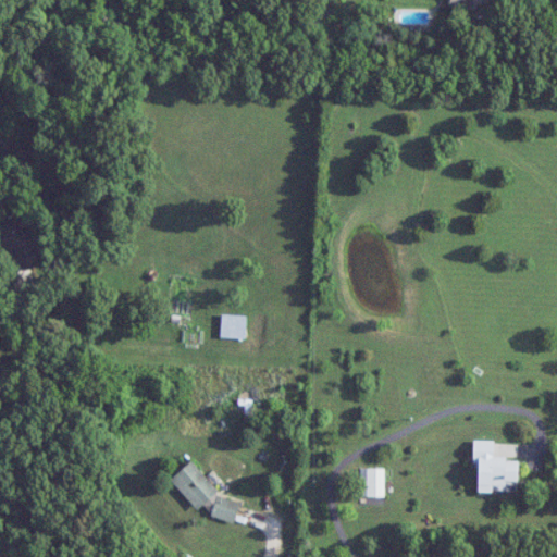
[(246,314),(222,314),(222,338),(246,338),(246,314)]
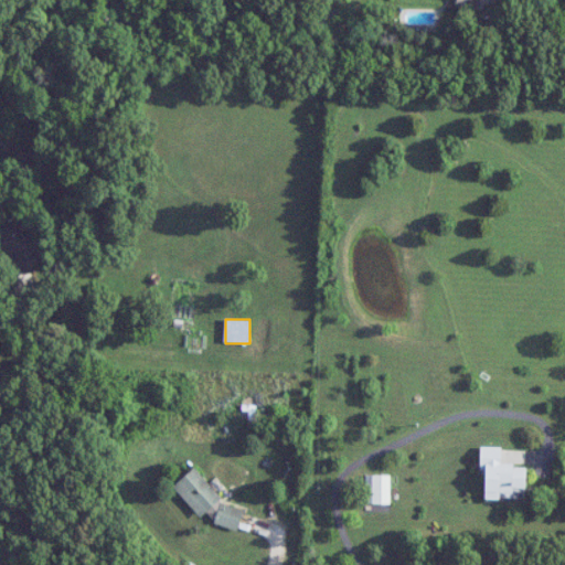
[(526,468),(501,467),(501,447),(483,447),(482,499),(501,500),(501,493),(512,494),(512,489),(525,489),(526,468)]
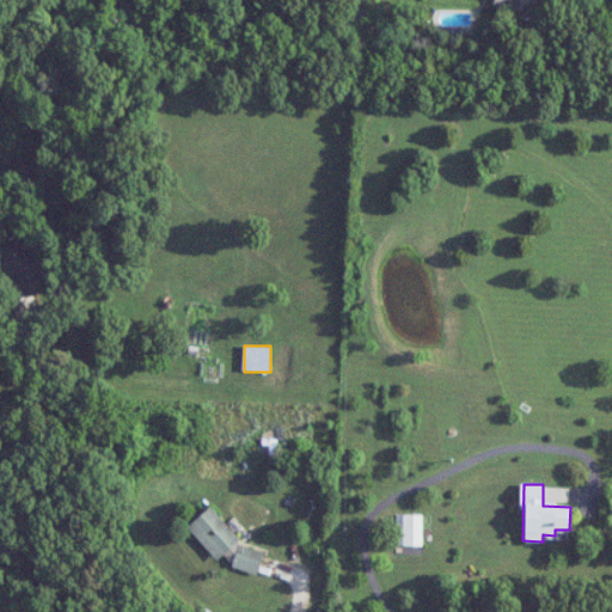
[(218,561),(225,554),(245,577),(262,564),(213,506),(188,526),(218,561)]
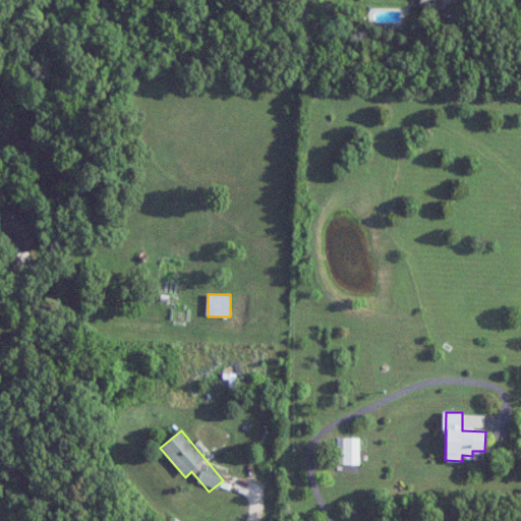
[(338,438),(338,471),(360,471),(360,438),(338,438)]
